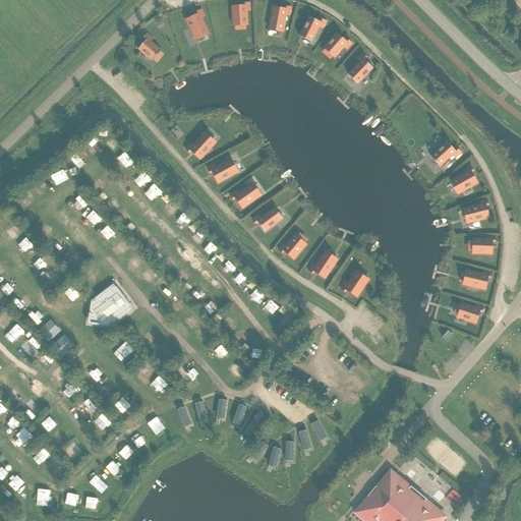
[(233,25),(247,24),(246,10),(250,10),(249,3),(243,3),(244,6),(232,7),(233,25)]
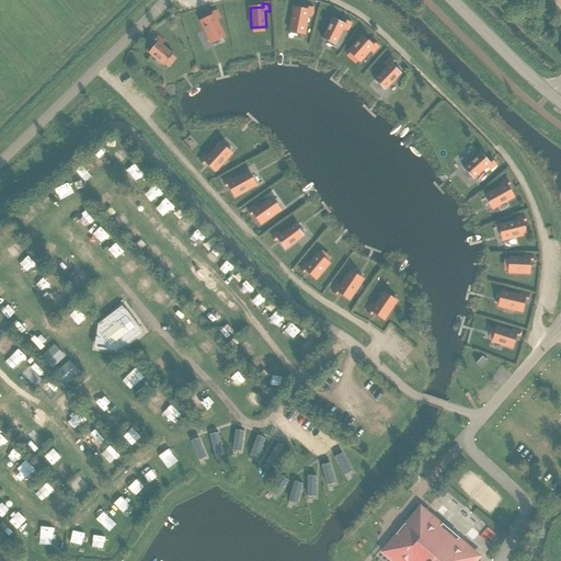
[(289,32),(304,34),(307,15),(311,16),(312,8),(307,8),(307,10),(294,8),(289,32)]
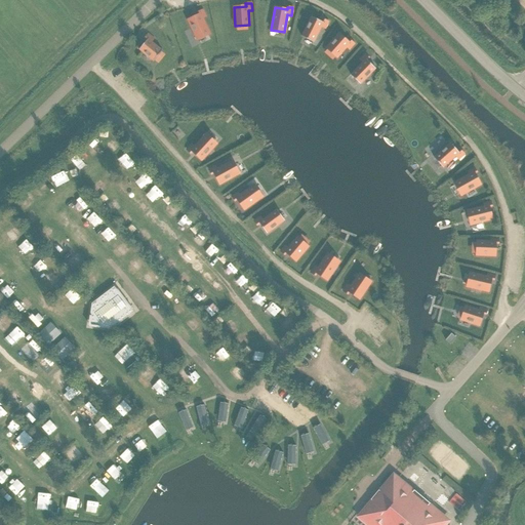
[(197,40),(209,34),(202,18),(205,16),(202,10),(197,12),(199,15),(188,21),(197,40)]
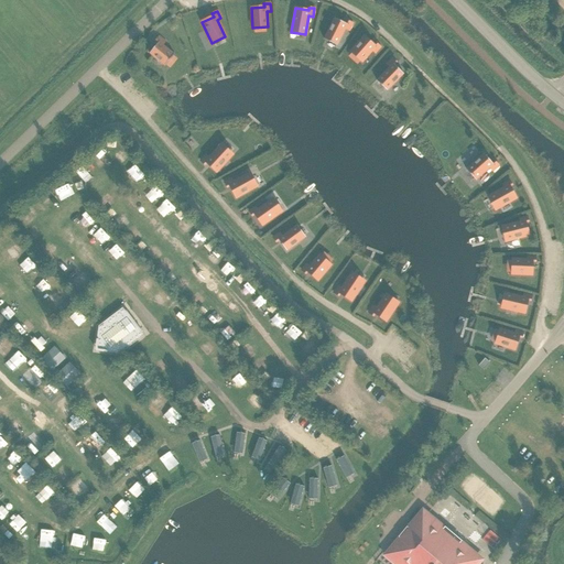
[(328,36),(344,44),(349,32),(353,34),(356,28),(351,24),(350,26),(337,20),(328,36)]
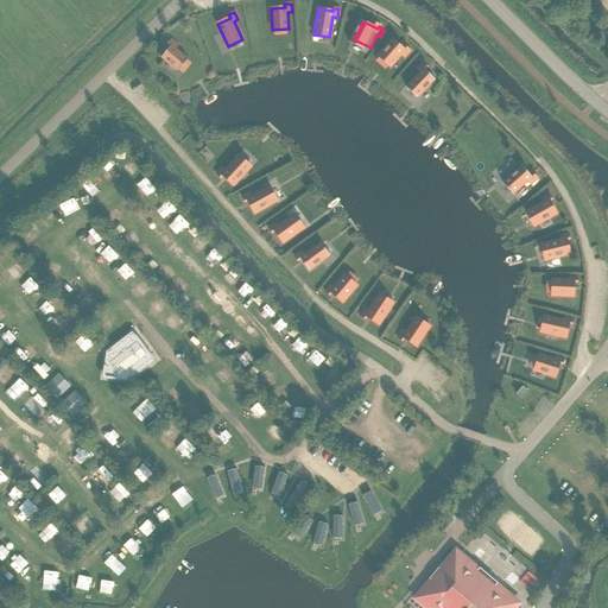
[(170,46),(160,57),(177,71),(188,58),(175,49),(177,45),(171,39),(168,44),(170,46)]
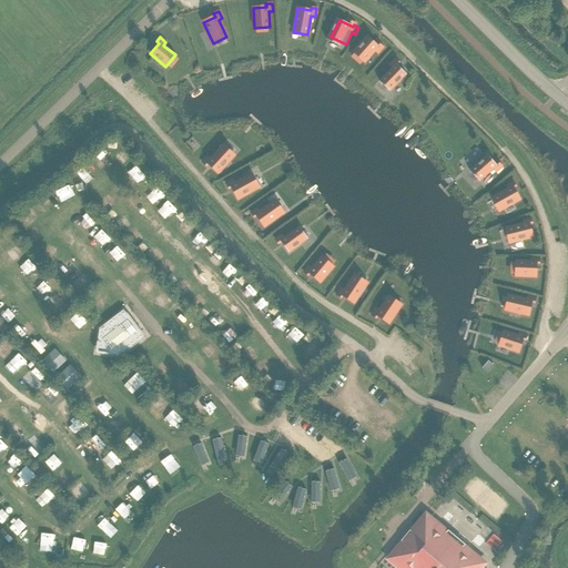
[(356,52),(369,63),(378,53),(381,56),(386,50),(382,47),(381,48),(369,38),(356,52)]
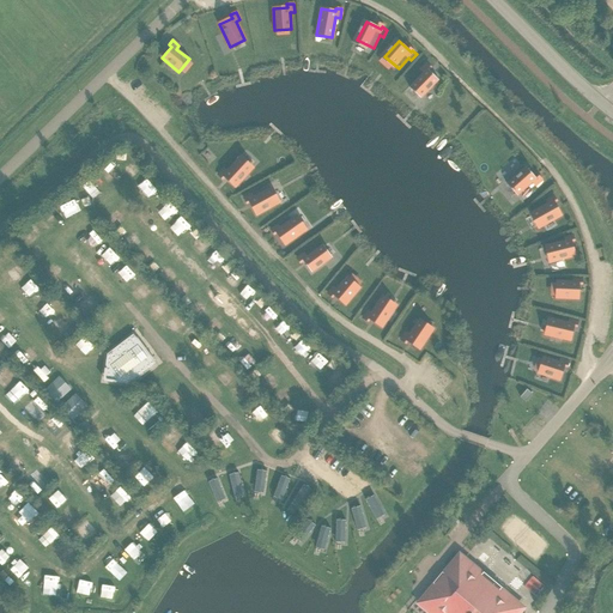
[(420,98),(438,80),(429,71),(431,68),(426,64),(420,70),(423,73),(408,87),(420,98)]
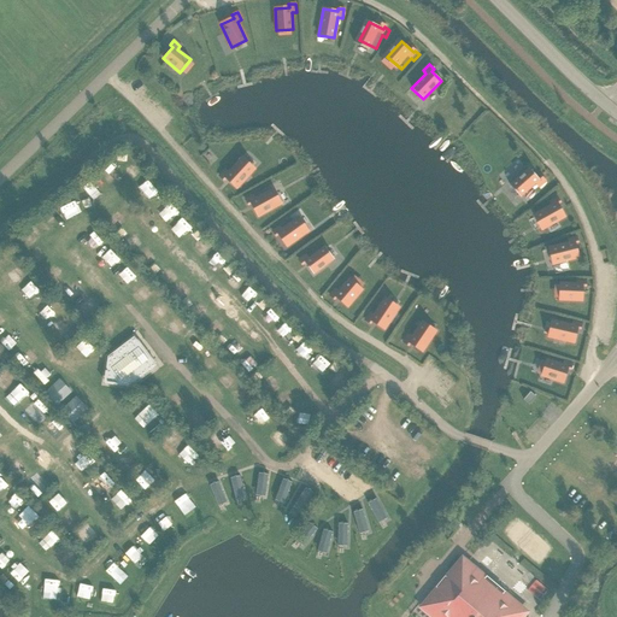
[(257,174),(242,162),(233,171),(230,169),(224,175),(229,180),(230,177),(242,189),(257,174)]
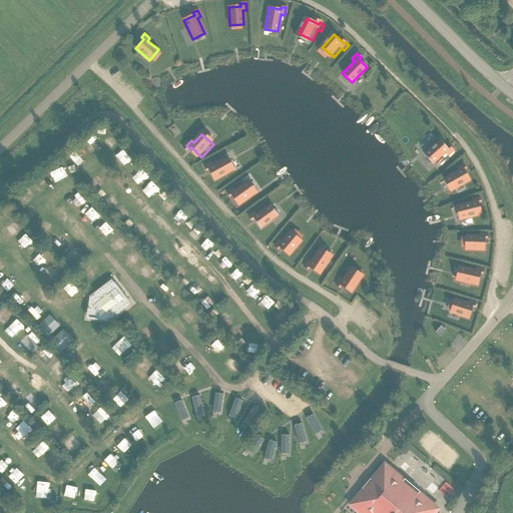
[(424,154),(433,164),(446,152),(448,155),(453,150),(450,146),(448,148),(440,139),(424,154)]
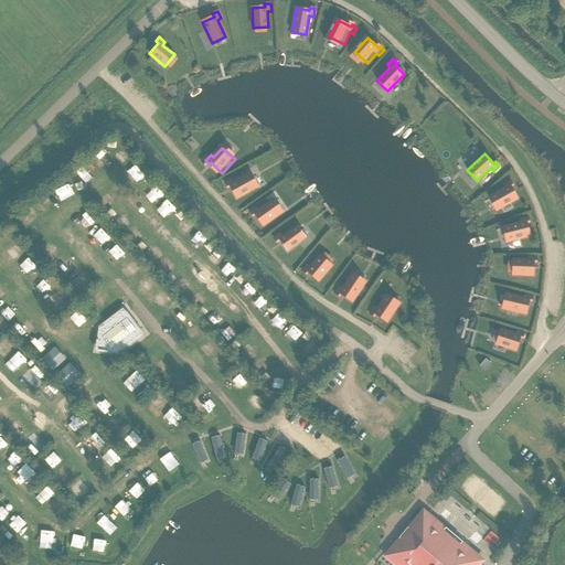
[(257,189),(249,174),(238,180),(236,178),(230,181),(232,185),(234,184),(241,198),(257,189)]
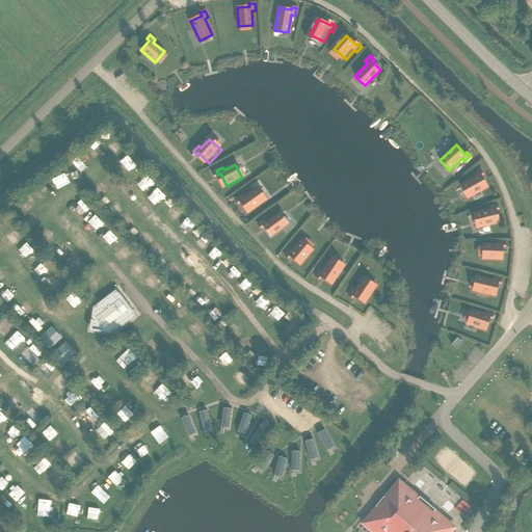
[(467,198),(486,187),(480,177),(483,175),(480,170),(474,174),(476,177),(460,186),(467,198)]
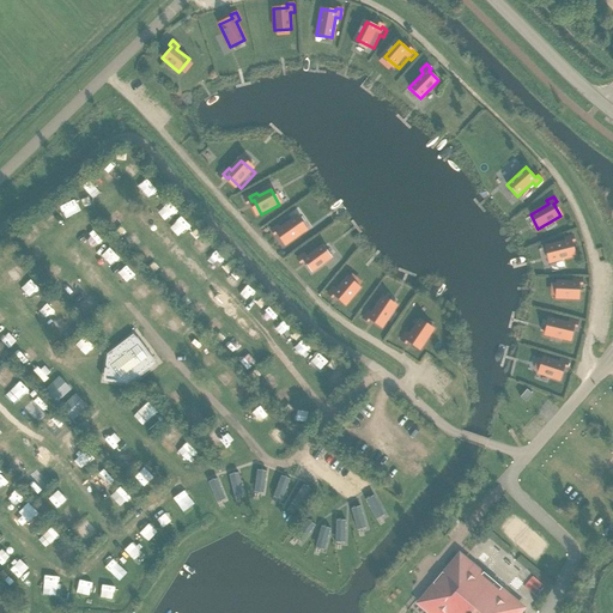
[(305,232),(296,218),(284,226),(281,223),(275,228),(278,232),(280,231),(289,244),(305,232)]
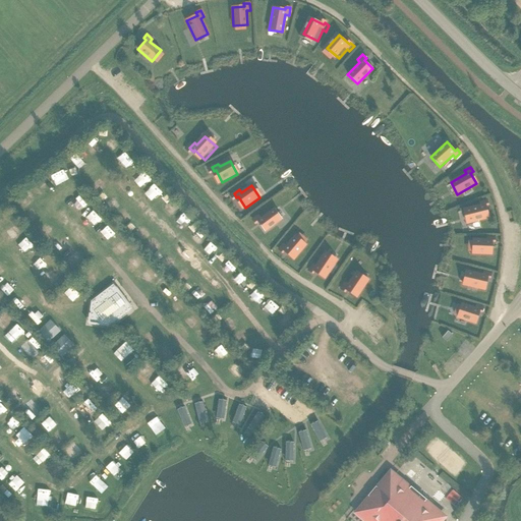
[(471,221),(488,217),(485,205),(486,204),(485,198),(478,200),(479,204),(468,207),(471,221)]
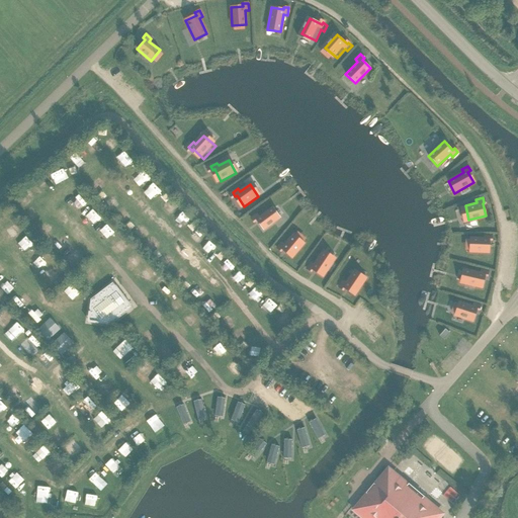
[(280,219),(271,206),(261,213),(259,210),(254,214),(256,219),(258,218),(266,229),(280,219)]
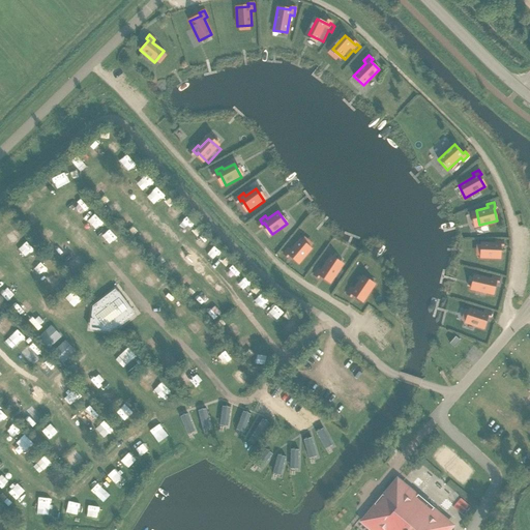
[(301,238),(293,247),(290,245),(286,252),(290,255),(291,253),(301,262),(313,248),(301,238)]
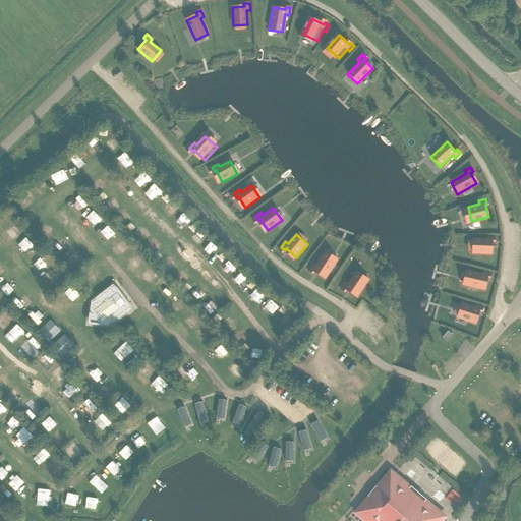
[(472,253),(490,253),(491,242),(495,242),(495,236),(487,236),(487,240),(473,239),(472,253)]
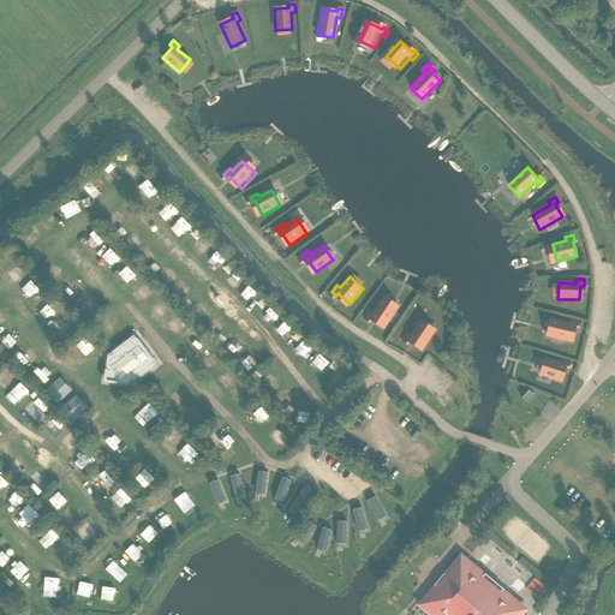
[(40,305),(48,315),(58,306),(49,297),(40,305)]
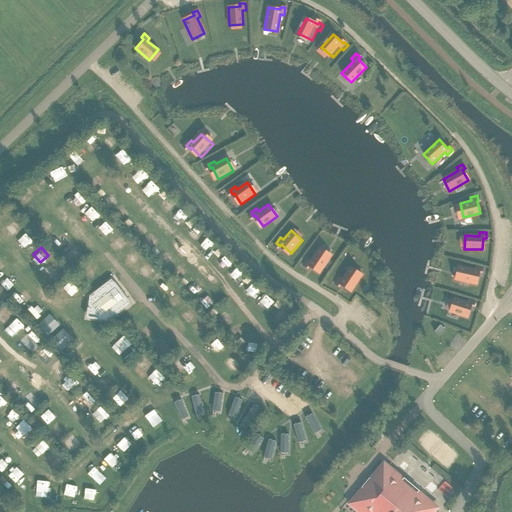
[(321,271),(330,257),(317,248),(311,258),(308,257),(304,262),(308,265),(309,264),(321,271)]
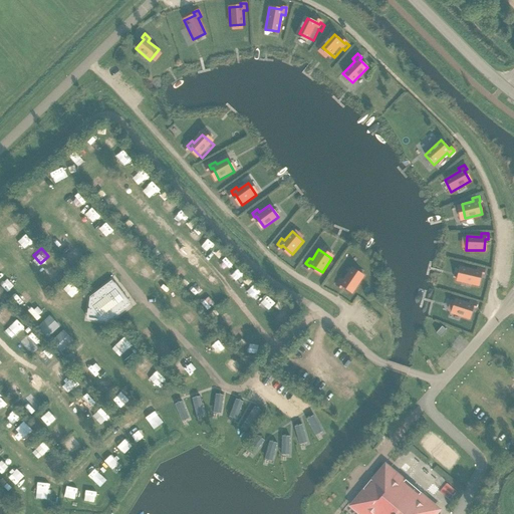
[(48,269),(55,277),(63,270),(55,262),(48,269)]
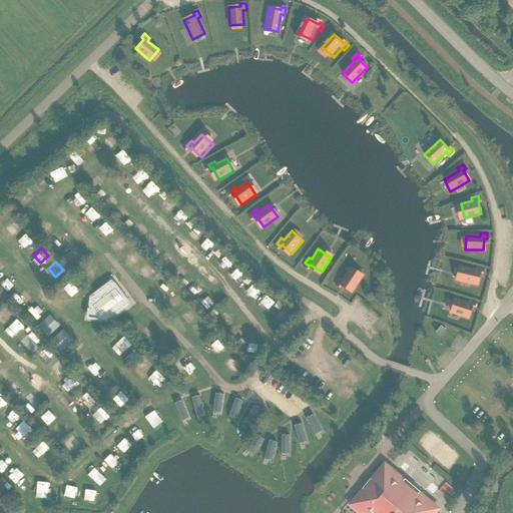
[(456,280),(477,285),(480,274),(482,274),(483,269),(476,268),(476,271),(459,267),(456,280)]
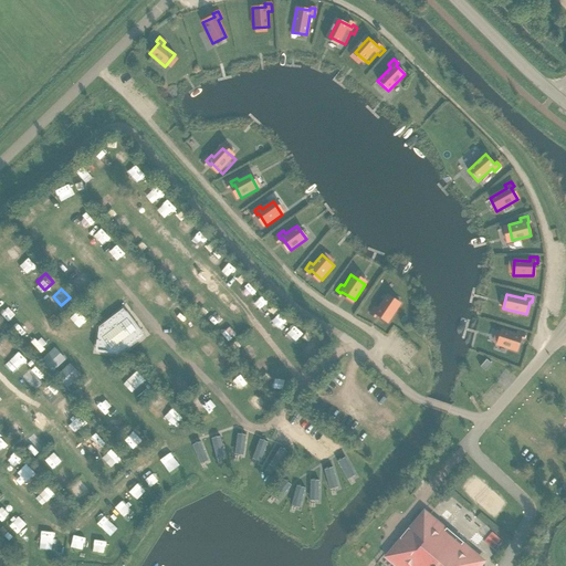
[(387,322),(399,304),(387,295),(377,310),(374,307),(369,314),(375,317),(376,315),(387,322)]
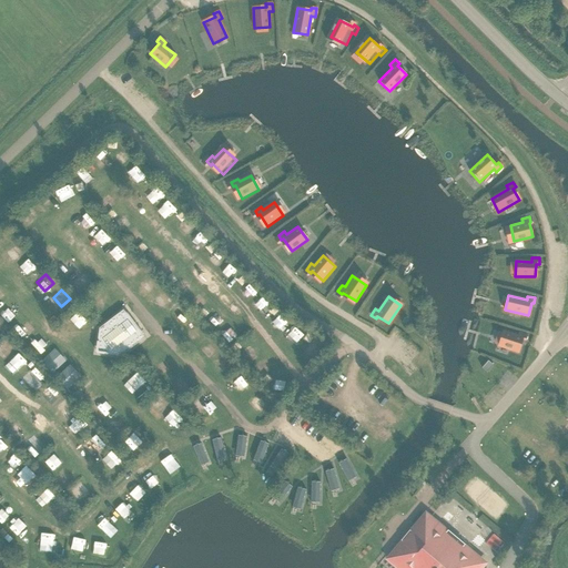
[(121,356),(145,337),(123,310),(99,328),(95,354),(121,356)]
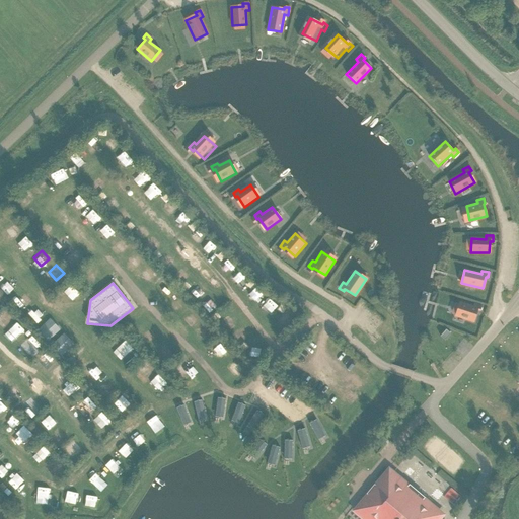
[(456,316),(473,321),(476,310),(479,311),(482,306),(474,304),(473,307),(460,303),(456,316)]
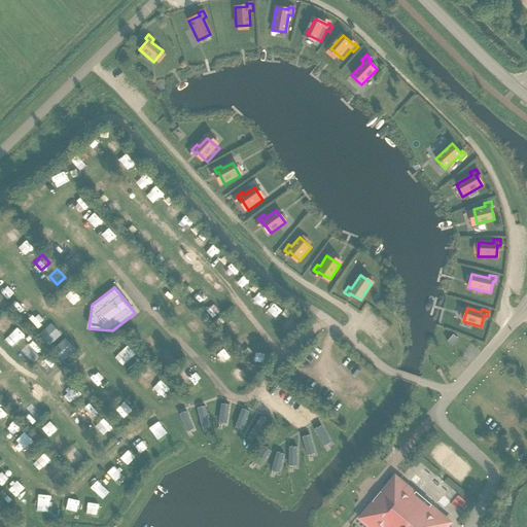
[(10,335),(19,342),(25,334),(16,326),(10,335)]
